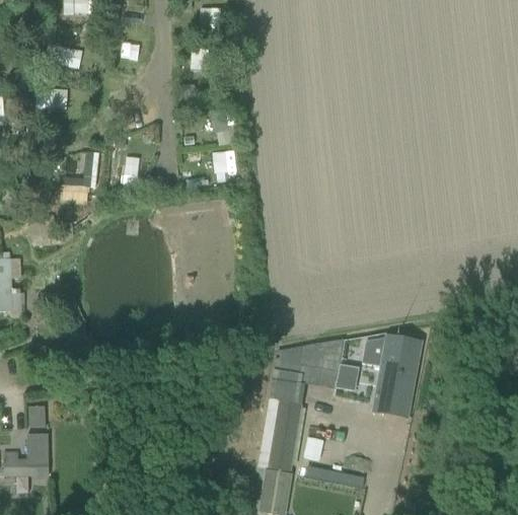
[(67,0),(68,11),(97,11),(96,0),(67,0)]
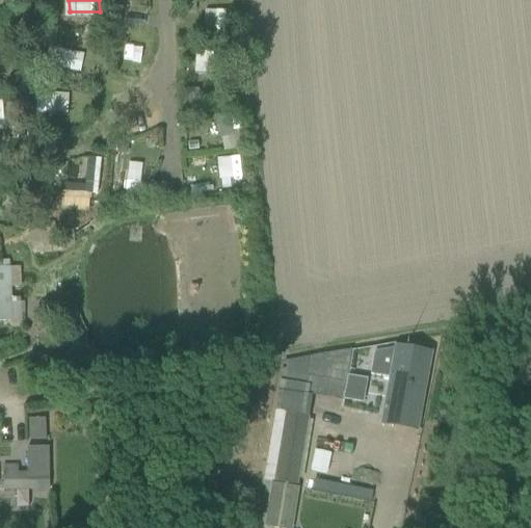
[(203,5),(202,26),(227,27),(227,6),(203,5)]
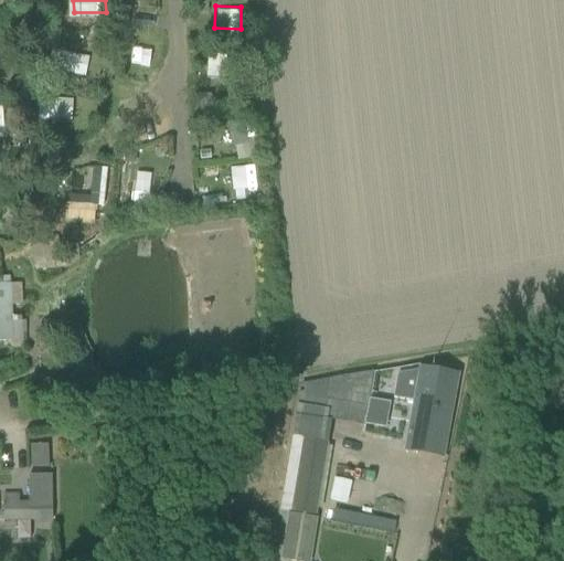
[(206,52),(205,73),(232,74),(233,52),(206,52)]
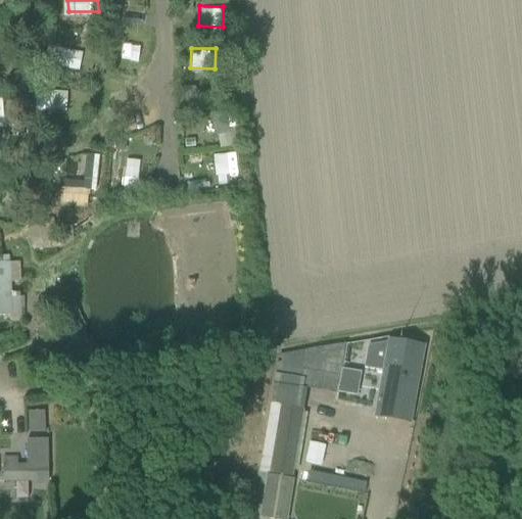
[(66,106),(67,90),(38,89),(37,104),(66,106)]
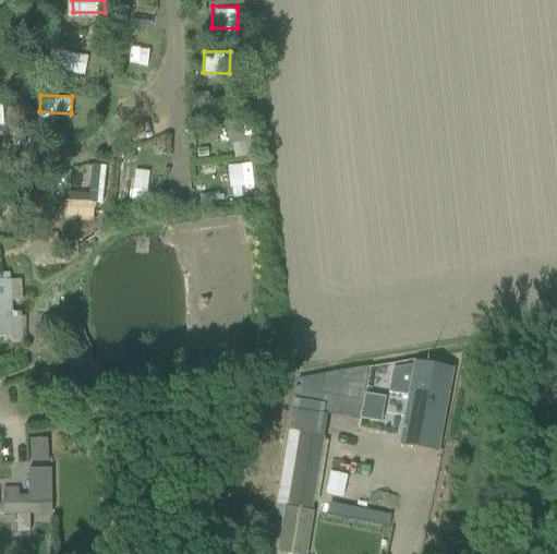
[(232,141),(249,139),(246,118),(230,119),(232,141)]
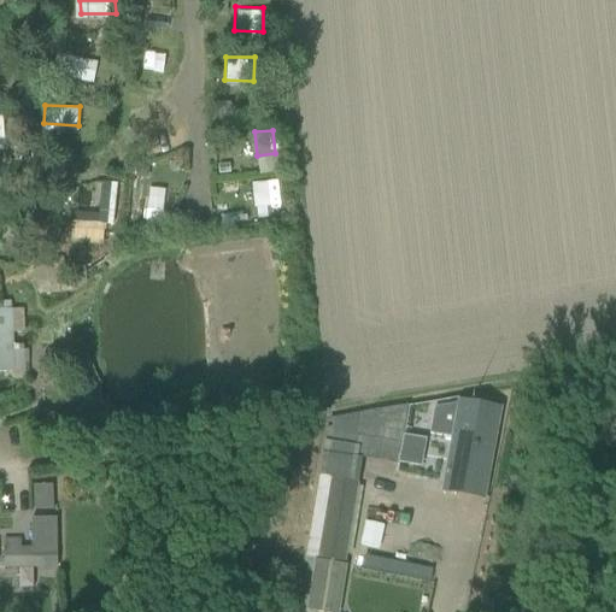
[(230,162),(218,163),(220,171),(230,170),(230,162)]
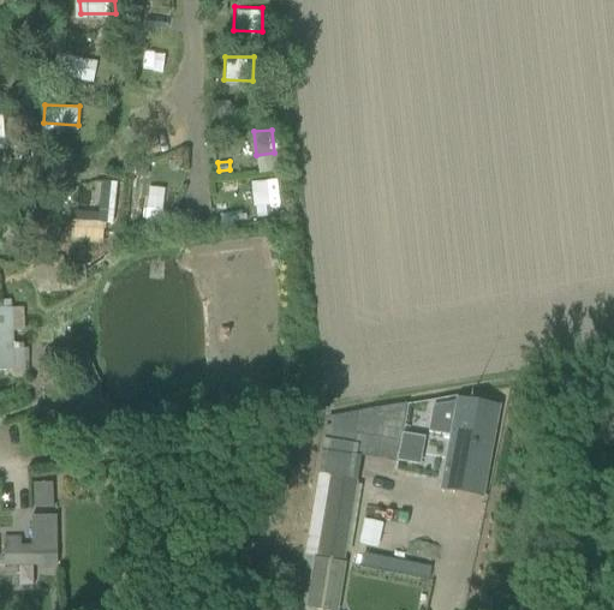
[(280,203),(279,179),(254,180),(255,204),(280,203)]
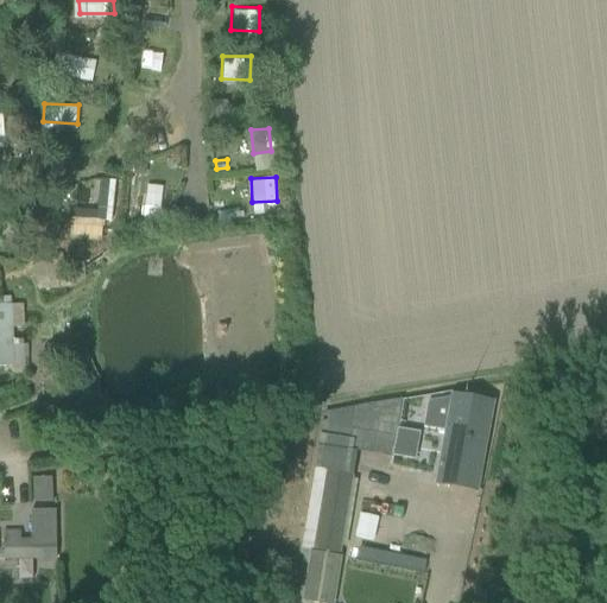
[(127,179),(126,213),(164,213),(165,181),(127,179)]
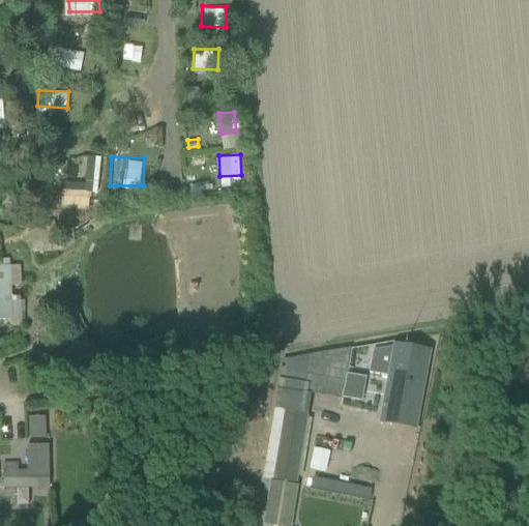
[(10,263),(0,263),(0,318),(8,318),(13,324),(23,323),(22,294),(12,294),(11,284),(23,284),(22,263),(10,263)]
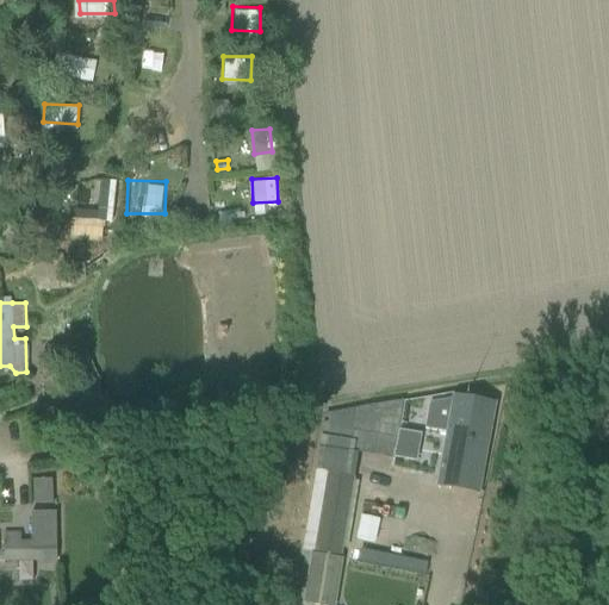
[(490,438),(496,401),(454,394),(453,398),(430,400),(426,426),(447,430),(490,438)]
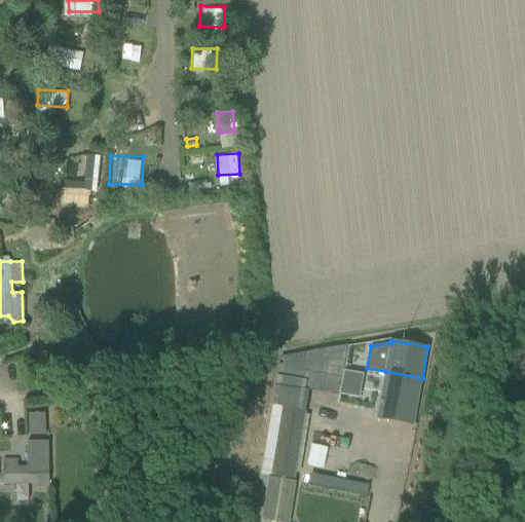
[(328,390),(340,393),(344,367),(348,344),(308,350),(280,355),(261,474),(270,476),(262,519),(277,521),(285,521),(286,521),(288,521),(307,410),(303,409),(308,372),(331,375),(328,390)]
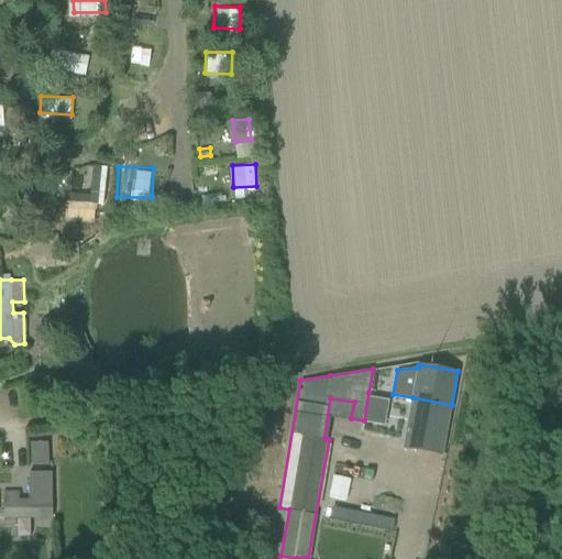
[(390,397),(371,394),(366,419),(386,423),(390,397)]
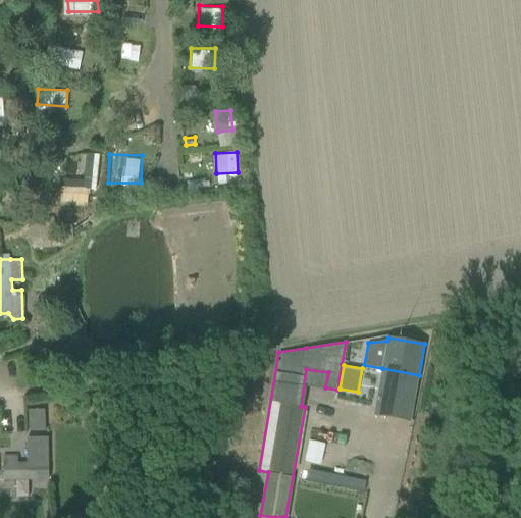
[(411,419),(419,375),(382,368),(375,413),(411,419)]
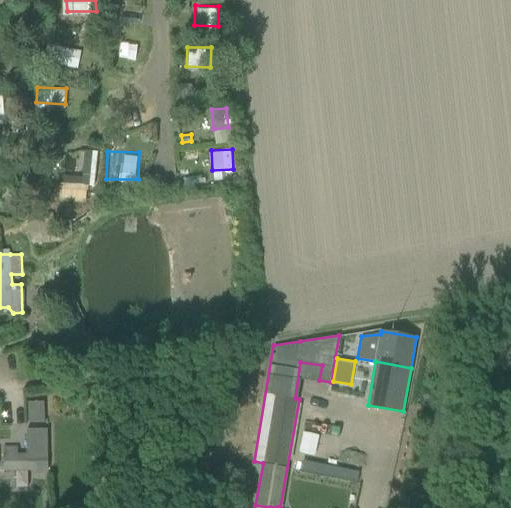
[(44,401),(28,401),(28,421),(44,421),(44,401)]
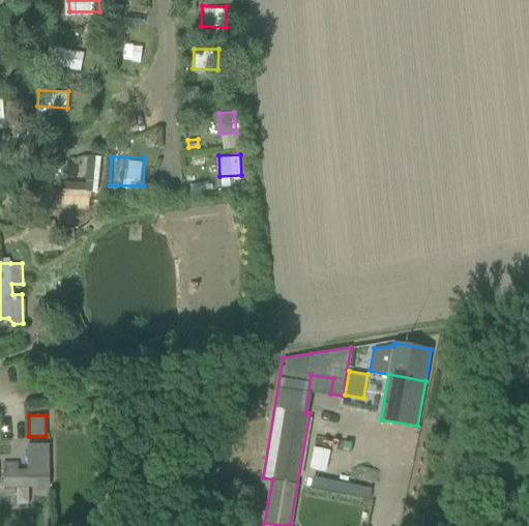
[(19,461),(4,462),(4,486),(40,486),(50,485),(49,443),(28,443),(28,469),(19,469),(19,461)]
